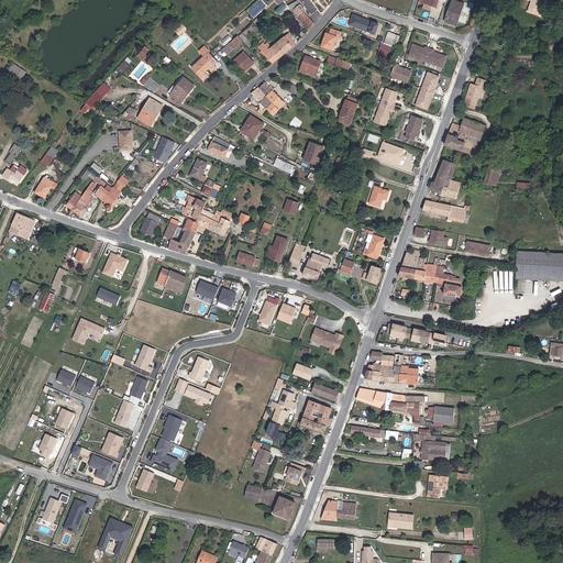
[(305,8),(301,4),(298,0),(288,6),(293,12),(308,30),(315,23),(311,20),(304,9),(305,8)]
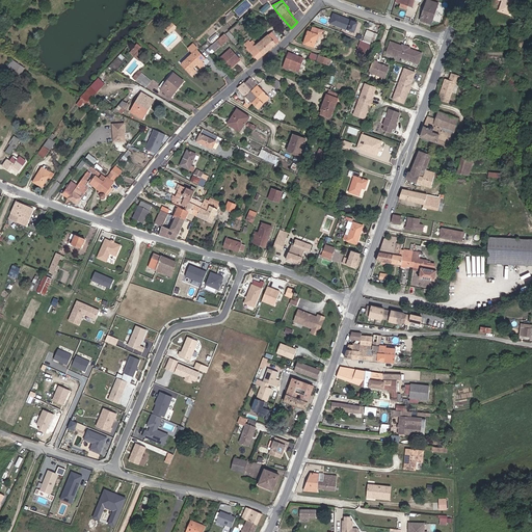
[(437,3),(437,0),(430,0),(429,0),(426,0),(420,21),(432,25),(440,3),(437,3)]
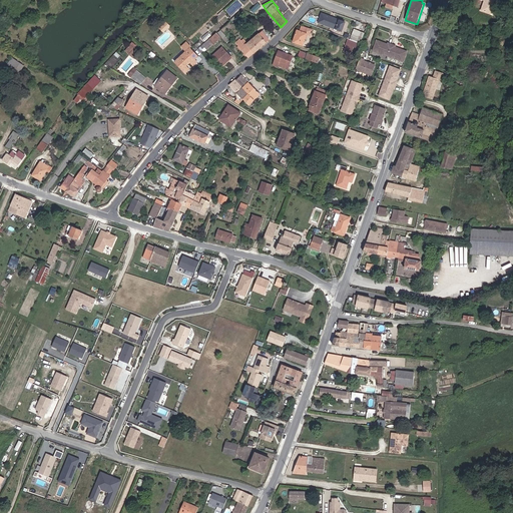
[(492,0),(483,0),(482,1),(479,9),(489,12),(492,0)]
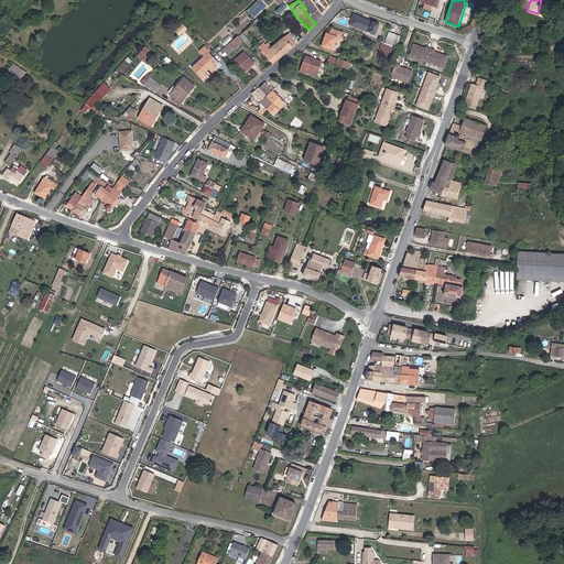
[(278,13),(288,7),(284,2),(275,10),(278,13)]
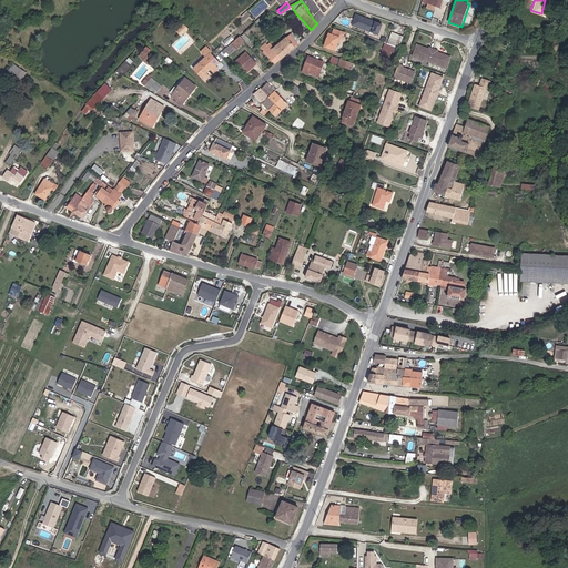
[(373,32),(376,21),(355,14),(352,24),(373,32)]
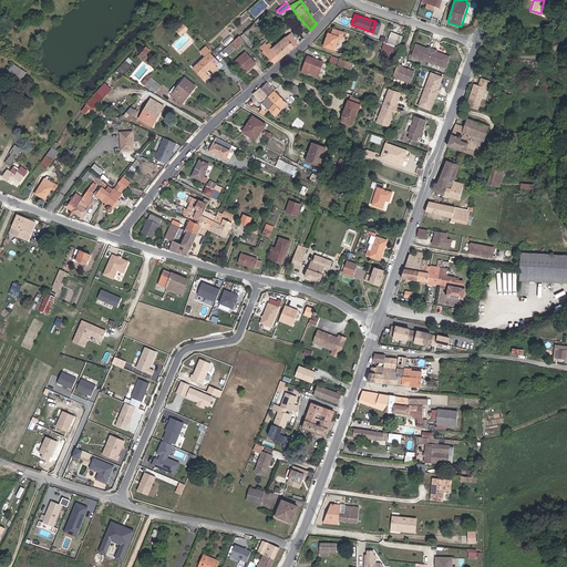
[(188,29),(184,24),(176,31),(181,35),(188,29)]
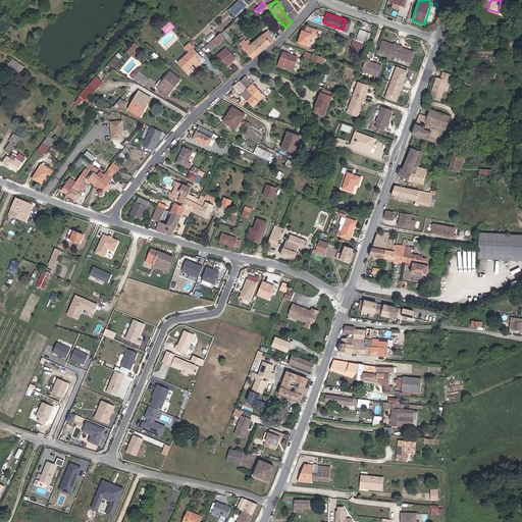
[(308,47),(312,36),(316,37),(318,31),(307,27),(305,32),(302,31),(298,44),(308,47)]
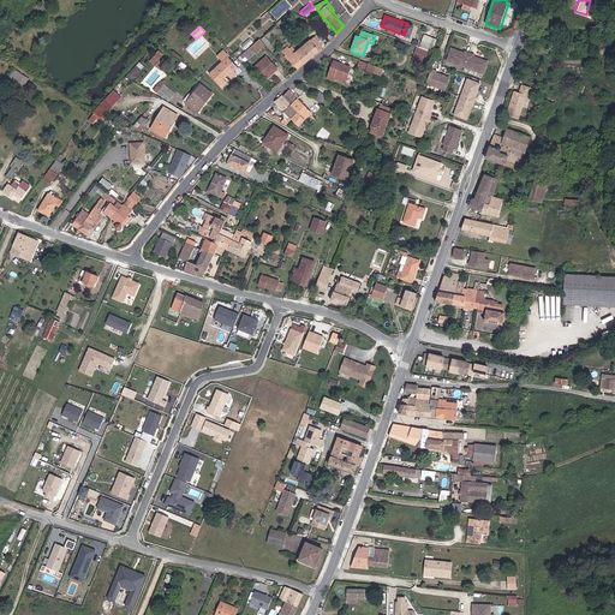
[(433,51),(437,40),(424,35),(419,46),(433,51)]
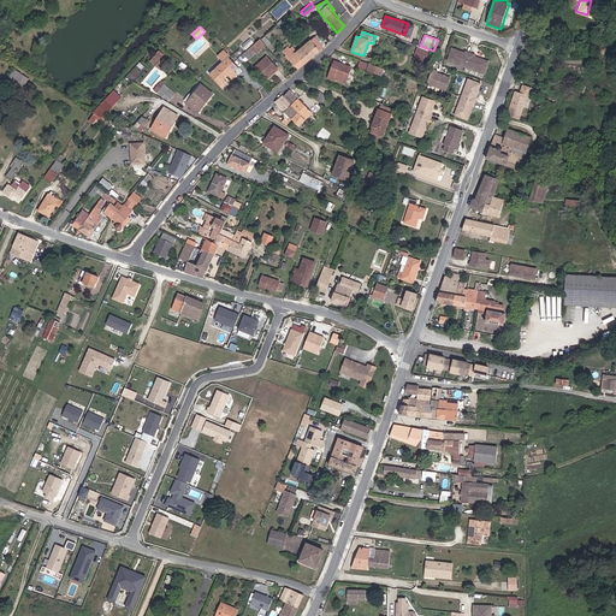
[(266,45),(272,52),(276,48),(265,37),(262,41),(266,45)]
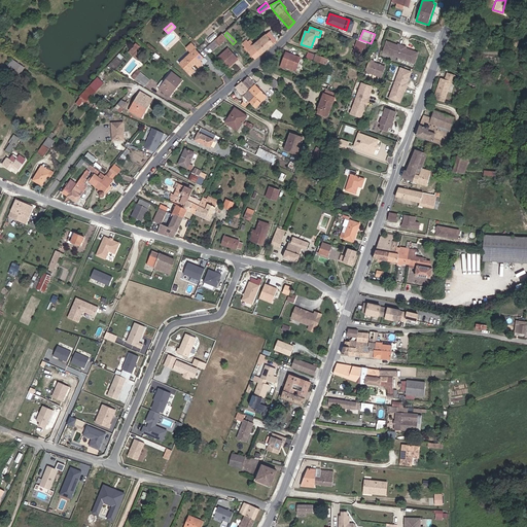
[(255,59),(276,39),(270,32),(266,35),(252,46),(246,40),(242,44),(255,59)]
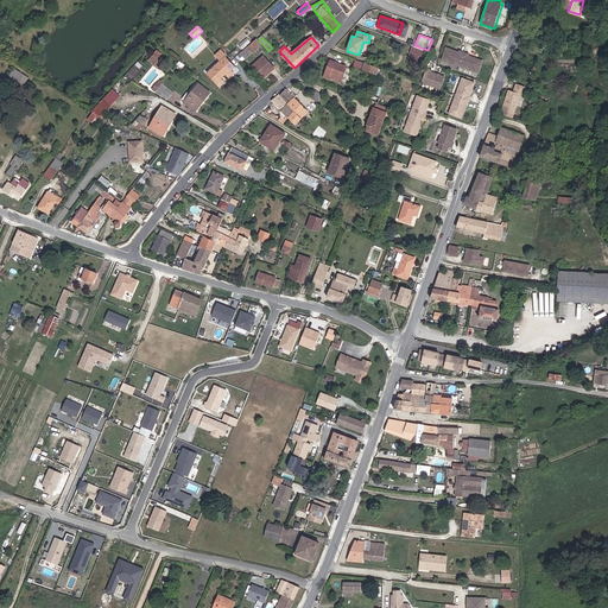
[(247,46),(252,52),(253,54),(263,44),(259,40),(257,38),(247,46)]
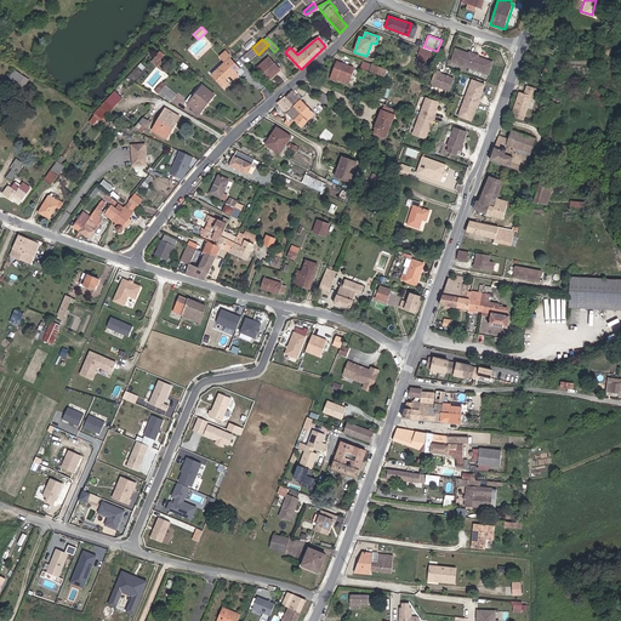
[(423,66),(426,56),(434,60),(437,51),(423,46),(422,46),(416,63),(423,66)]
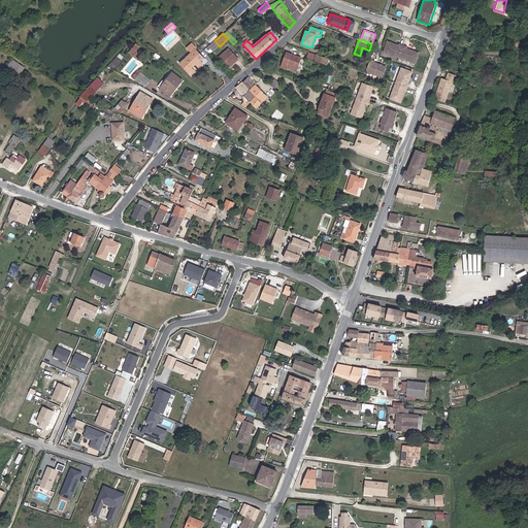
[(215,40),(209,45),(213,50),(219,45),(215,40)]
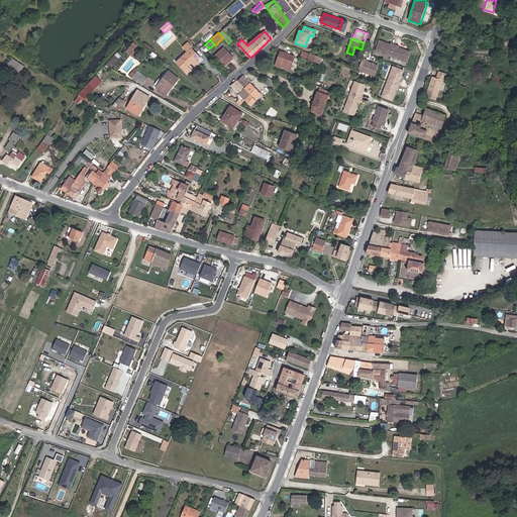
[(391,43),(391,44),(380,40),(376,50),(407,63),(410,52),(398,47),(399,46),(391,43)]
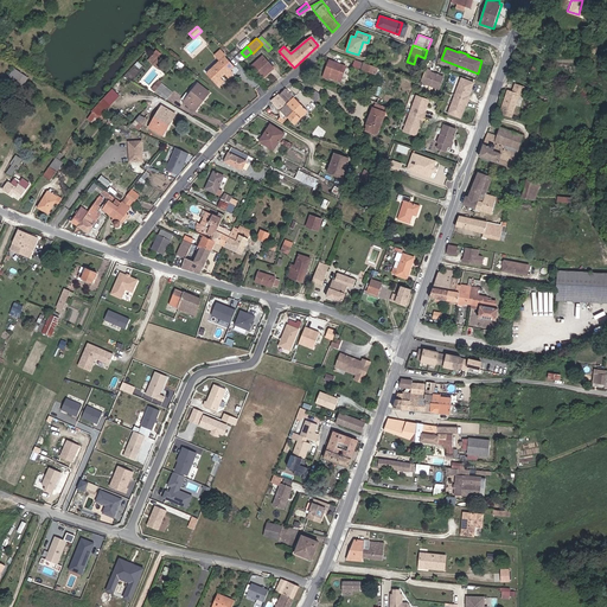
[(221,61),(206,72),(219,87),(224,82),(221,78),(225,75),(229,78),(234,74),(231,70),(235,66),(224,56),(225,55),(219,49),(215,55),(221,61)]
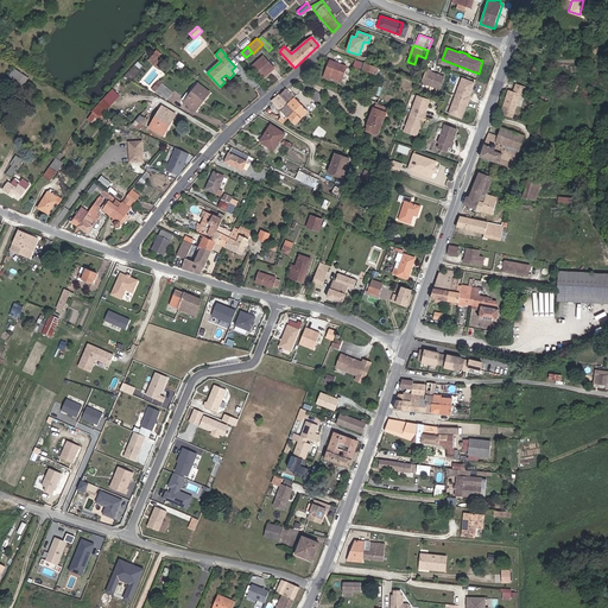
[(264,80),(276,69),(264,55),(252,65),(264,80)]
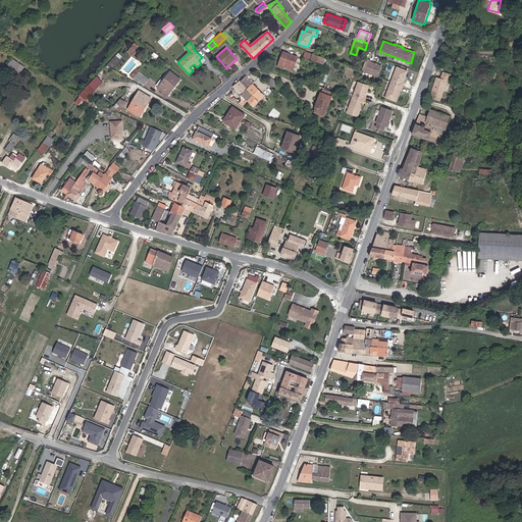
[(299,57),(284,51),(278,66),(293,71),(299,57)]
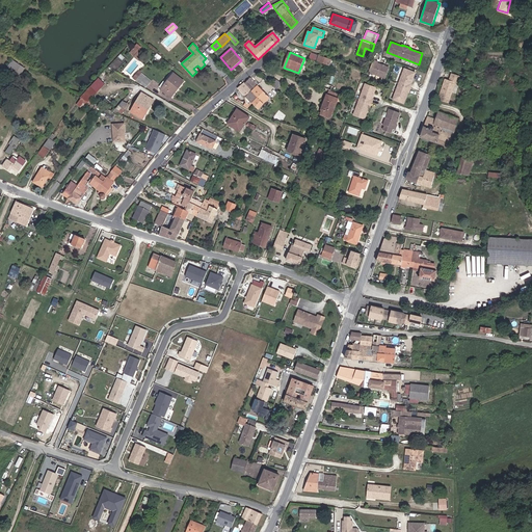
[(329,65),(331,59),(319,54),(318,56),(311,53),(310,58),(329,65)]
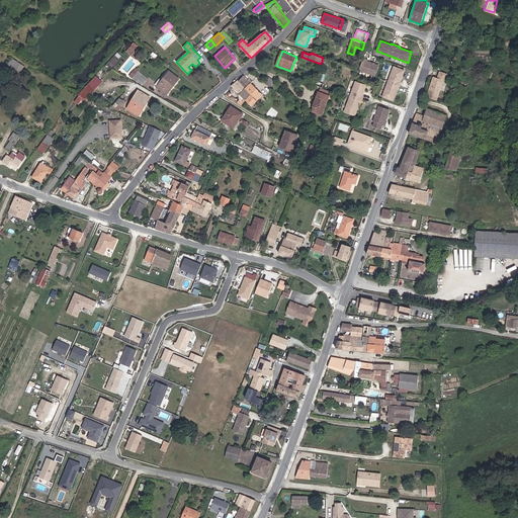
[(16,70),(20,63),(12,58),(7,65),(16,70)]
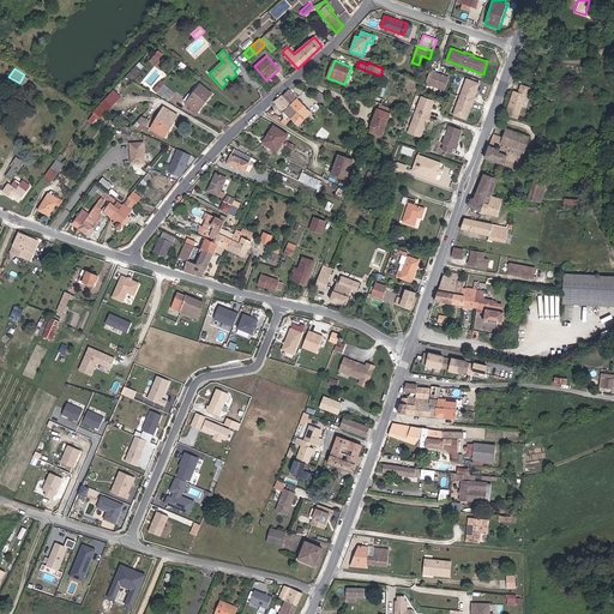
[(437,71),(431,70),(426,84),(444,90),(449,78),(435,73),(437,71)]
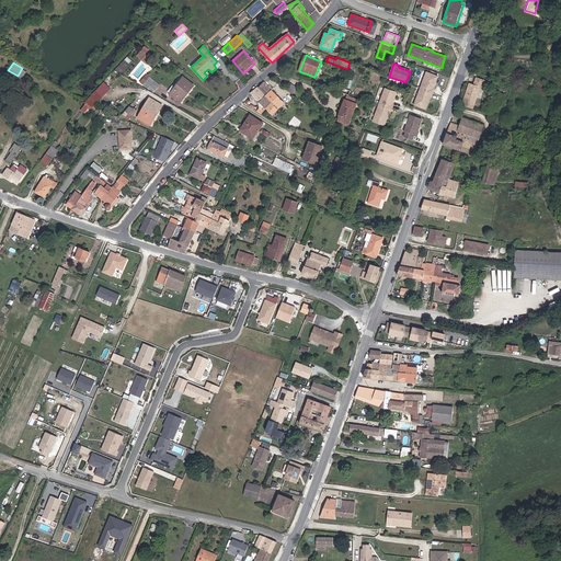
[(435,89),(439,76),(427,71),(415,105),(427,110),(432,96),(433,98),(435,93),(436,89),(435,89)]
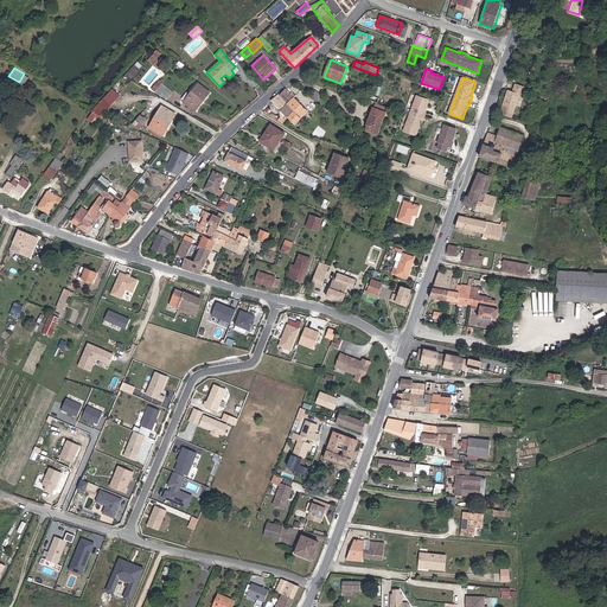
[(196,113),(210,91),(197,82),(181,102),(196,113)]
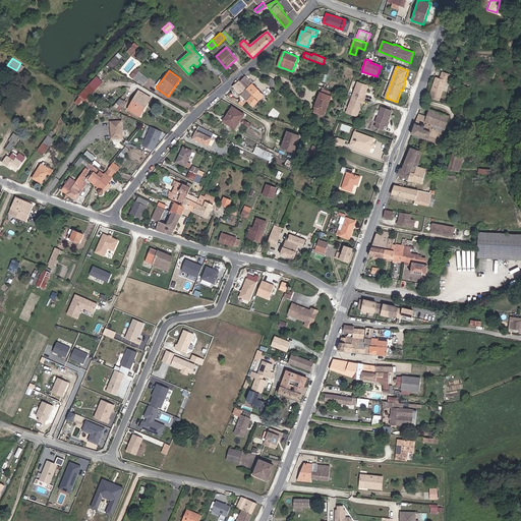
[(436,77),(428,97),(439,100),(446,81),(448,81),(450,74),(443,72),(440,78),(436,77)]
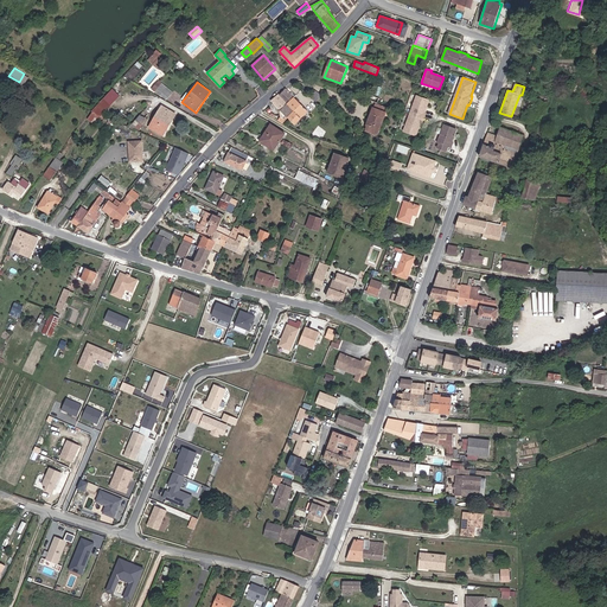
[(172,93),(165,87),(159,94),(166,100),(172,93)]
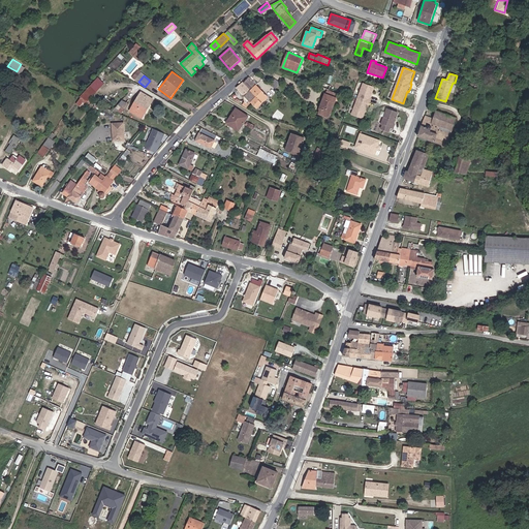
[(98,79),(81,97),(88,101),(104,84),(98,79)]
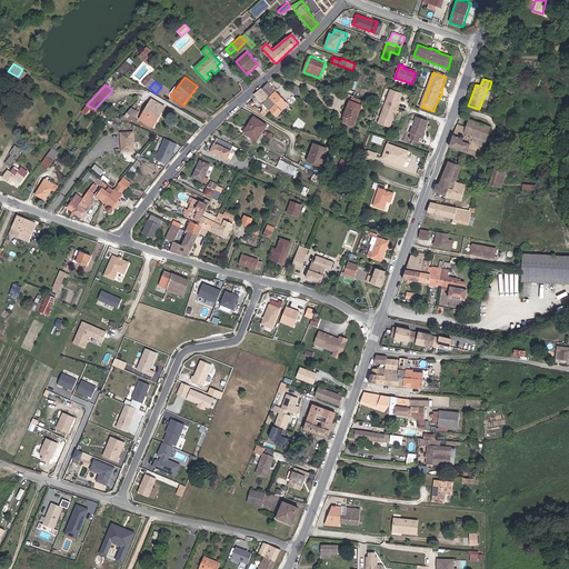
[(262,88),(253,95),(262,102),(261,103),(262,108),(259,112),(263,116),(270,109),(275,105),(268,98),(276,90),(268,85),(263,88),(262,88)]
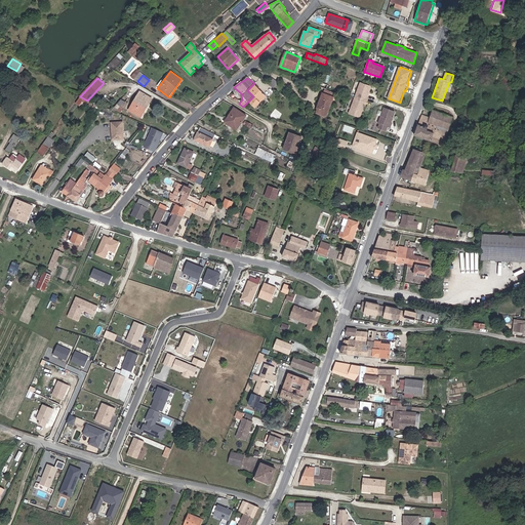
[(273,79),(268,84),(274,88),(278,83),(273,79)]
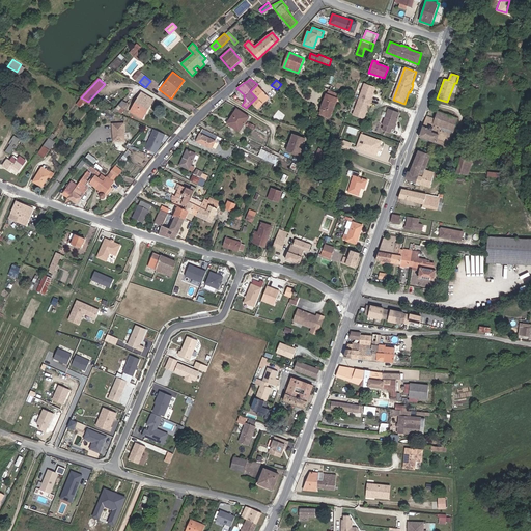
[(256,98),(252,102),(258,109),(270,96),(257,84),(250,91),(256,98)]
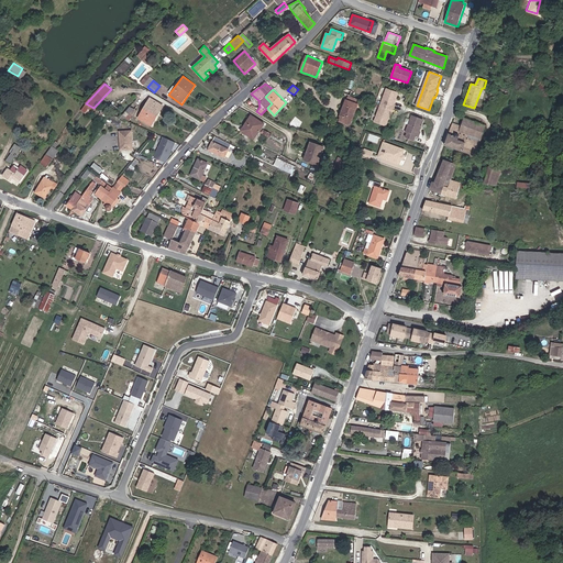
[(394,106),(398,94),(386,89),(374,122),(386,127),(390,114),(392,114),(395,106),(394,106)]
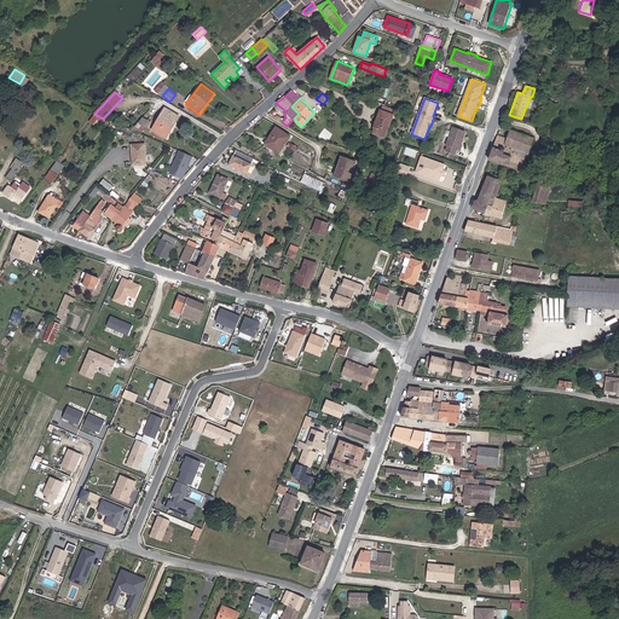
[(167,139),(180,116),(165,108),(151,131),(167,139)]
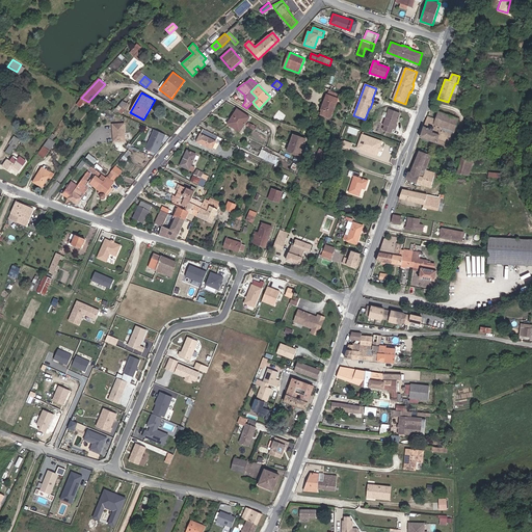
[(333,114),(339,98),(327,94),(321,110),(333,114)]
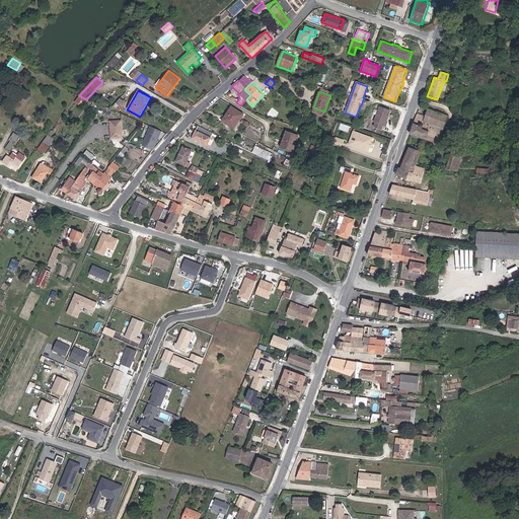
[(86,99),(79,95),(75,102),(81,106),(86,99)]
